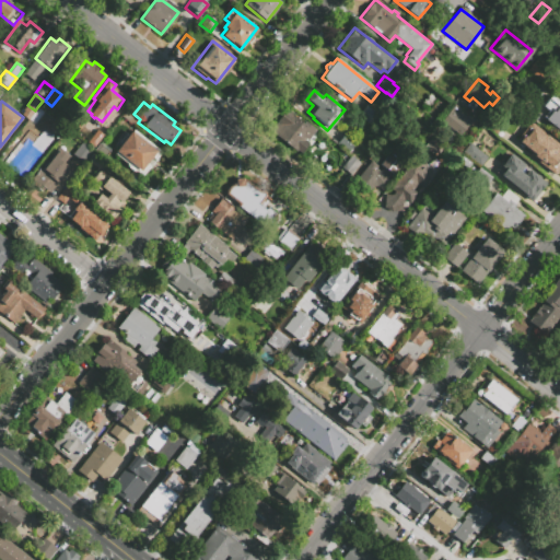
[(559,131),(546,120),(547,119),(546,119),(548,116),(545,114),(555,102),(559,105),(559,103),(559,131)]
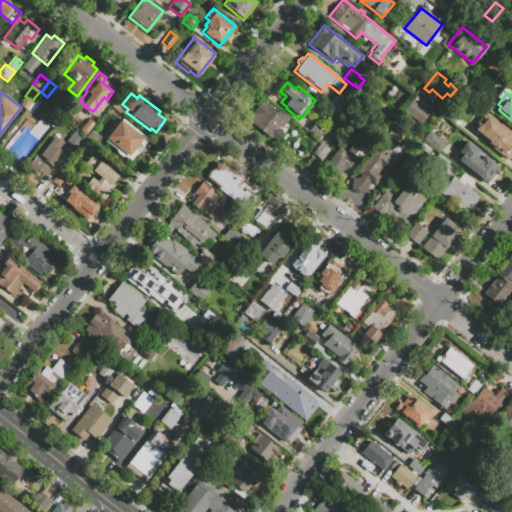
[(343,103),(336,112),(327,105),(334,96),(343,103)]
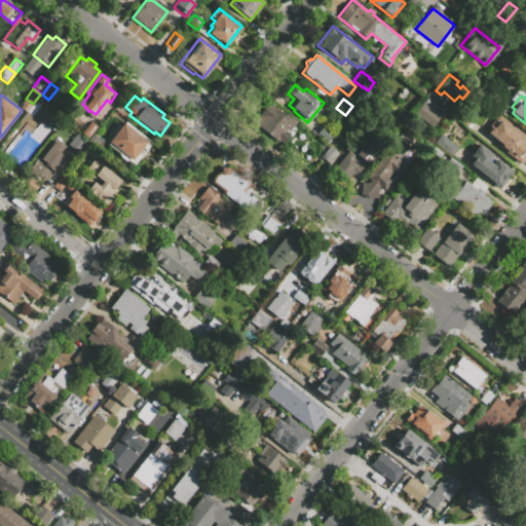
[(445,114),(433,128),(416,115),(427,100),(445,114)]
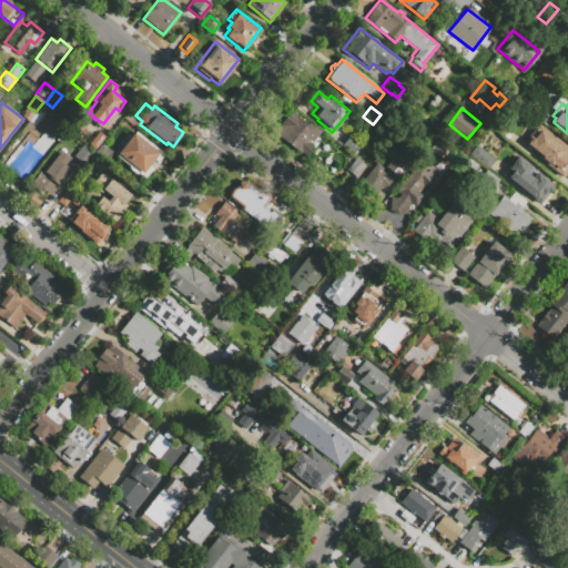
[(30,120),(36,112),(38,109),(49,117),(40,128),(30,120)]
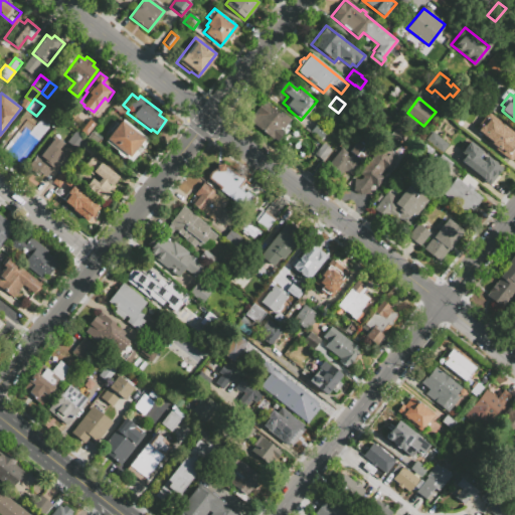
[(280,111),(291,120),(283,130),(284,131),(276,141),(247,118),(263,100),(278,113),(280,111)]
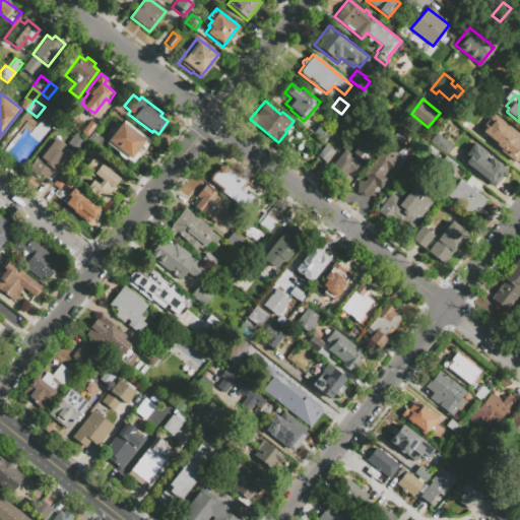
[(491,113),(482,123),(467,112),(476,101),(491,113)]
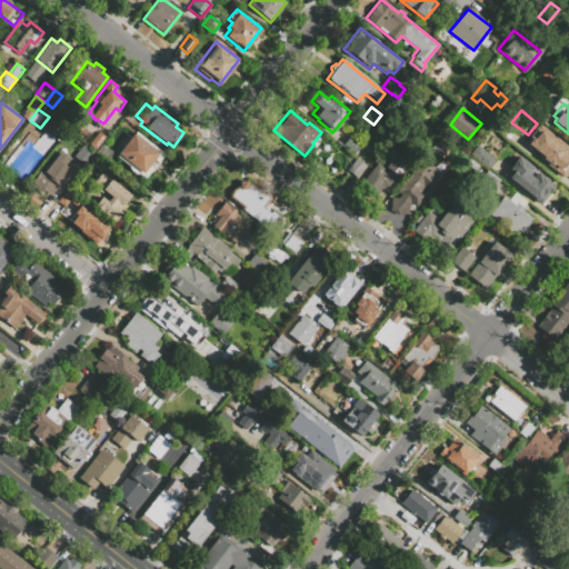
[(568,172),(567,171),(563,176),(542,160),(548,152),(529,138),(539,126),(568,149),(568,172)]
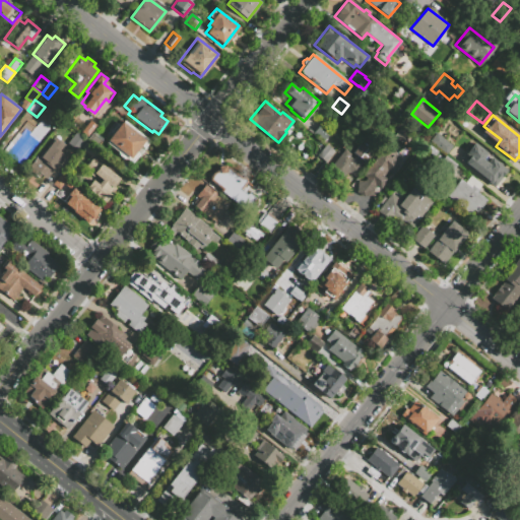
[(74,131),(83,120),(93,128),(85,139),(74,131)]
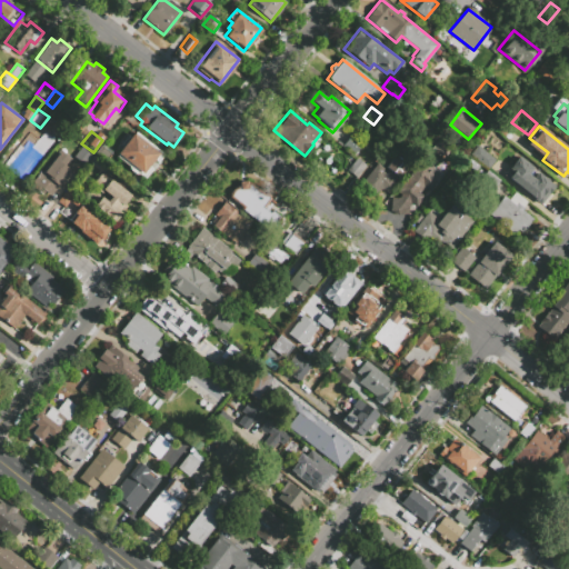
[(116,156),(133,132),(163,155),(158,163),(153,160),(149,167),(152,169),(146,178),(116,156)]
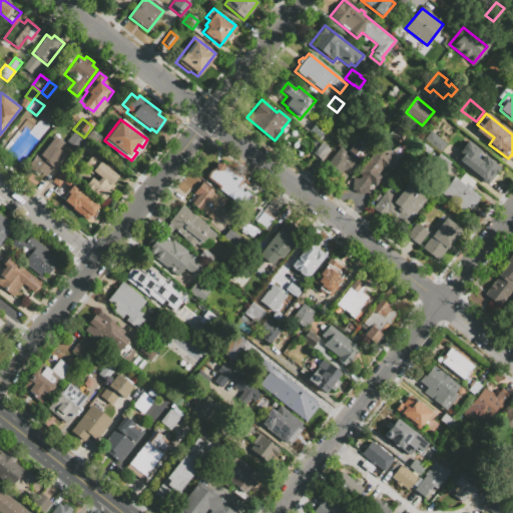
[(327,129),(319,139),(309,131),(317,121),(327,129)]
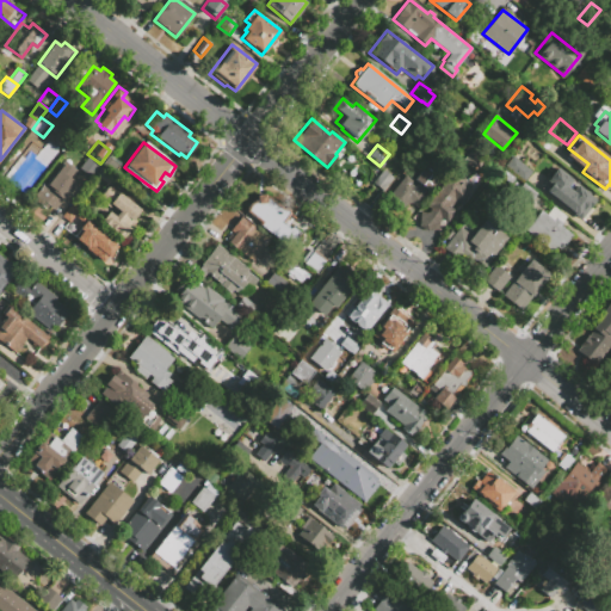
[(491,161),(480,154),(486,146),(497,153),(491,161)]
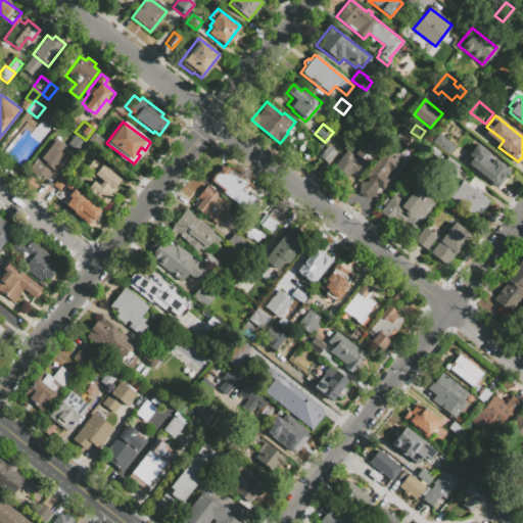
[(39,128),(47,135),(24,165),(6,152),(12,143),(10,141),(18,131),(20,133),(27,126),(36,133),(39,128)]
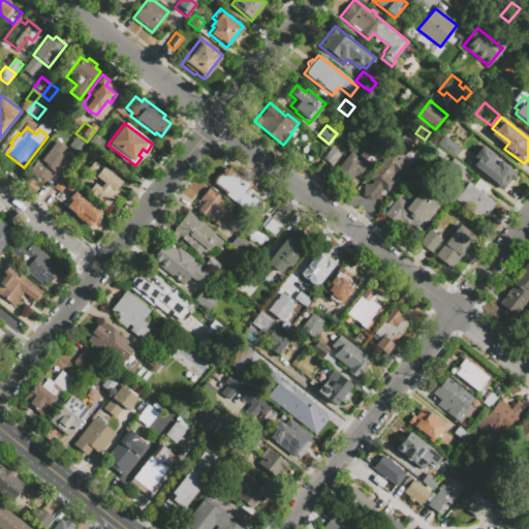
[(421,142),(415,148),(413,145),(410,148),(401,141),(408,131),(421,142)]
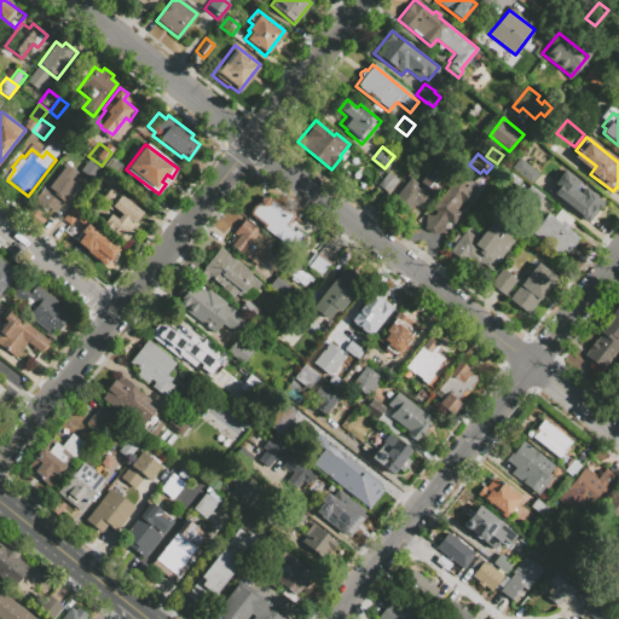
[(79,169),(88,156),(102,166),(92,179),(79,169)]
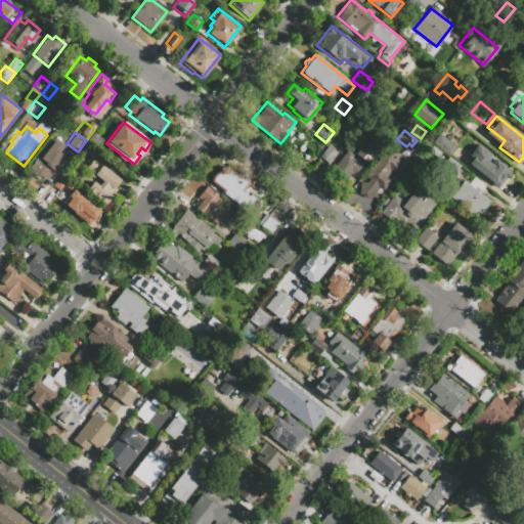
[(432,141),(439,133),(455,146),(449,155),(432,141)]
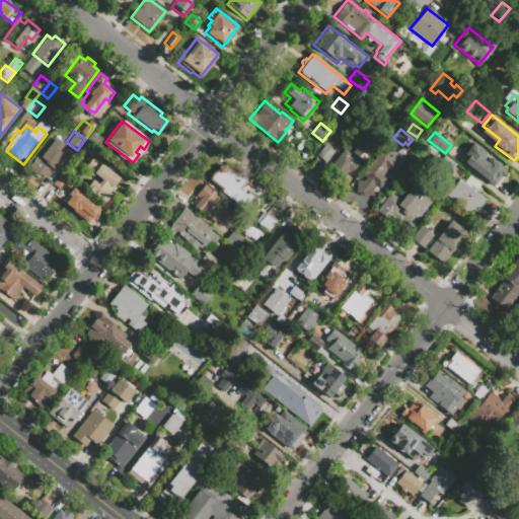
[(28,164),(52,133),(65,143),(60,151),(64,154),(47,178),(28,164)]
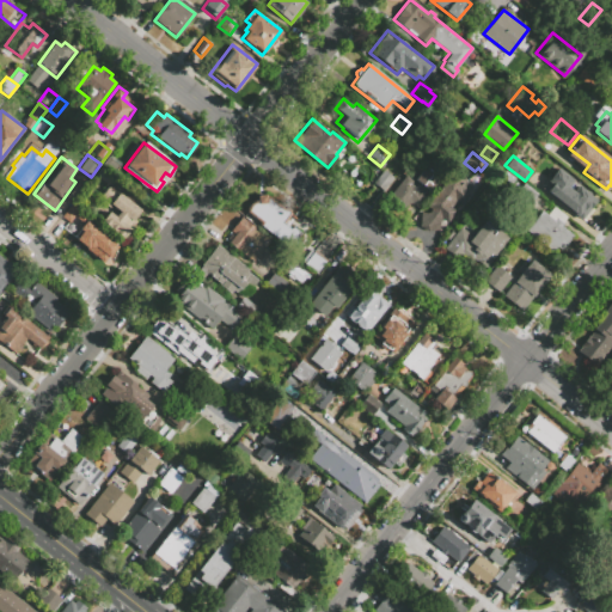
[(121,165),(115,175),(104,167),(110,158),(121,165)]
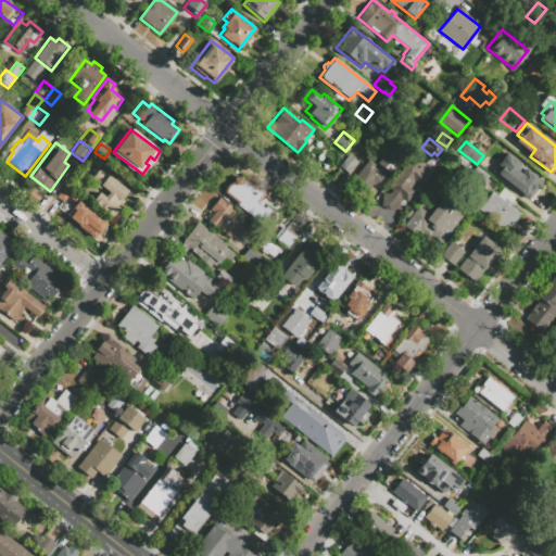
[(351,179),(368,159),(374,164),(373,165),(376,168),(379,164),(376,162),(388,148),(401,159),(376,189),(369,184),(364,190),(351,179)]
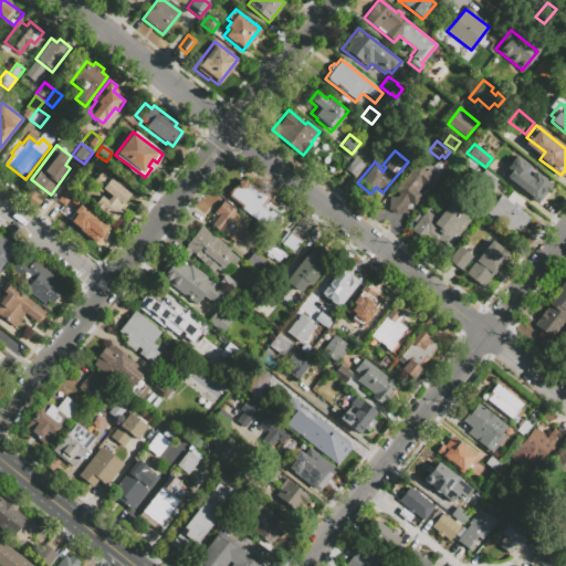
[(396,213),(387,210),(389,198),(396,198),(398,195),(395,191),(425,153),(435,159),(429,167),(438,175),(427,189),(421,185),(416,191),(421,196),(413,206),(408,202),(406,206),(407,212),(396,213)]
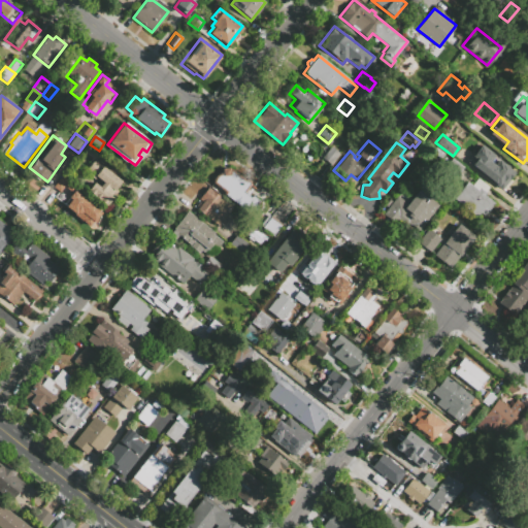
[(500,190),(467,163),(481,145),(515,171),(500,190)]
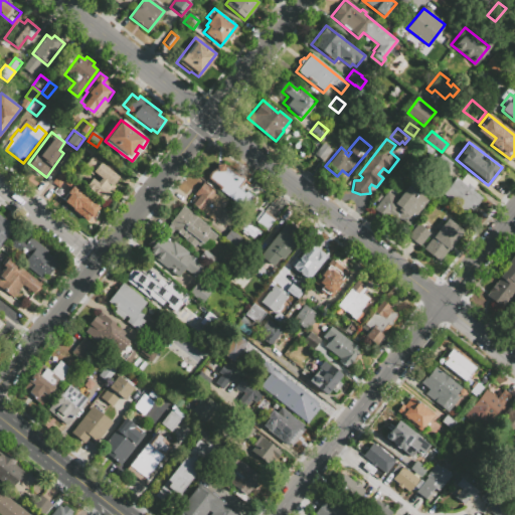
[(323,143),(330,149),(321,160),(314,154),(323,143)]
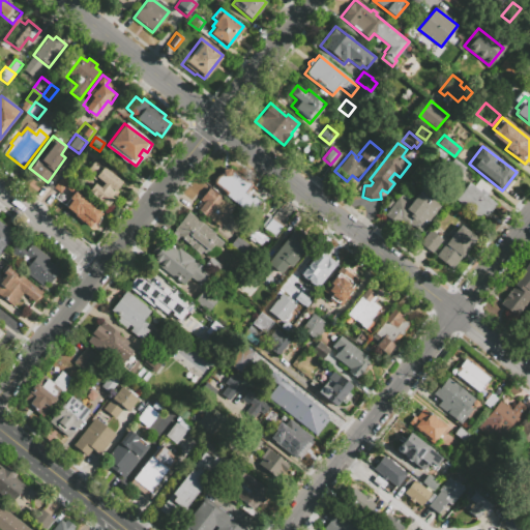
[(445,155),(437,166),(429,158),(438,148),(445,155)]
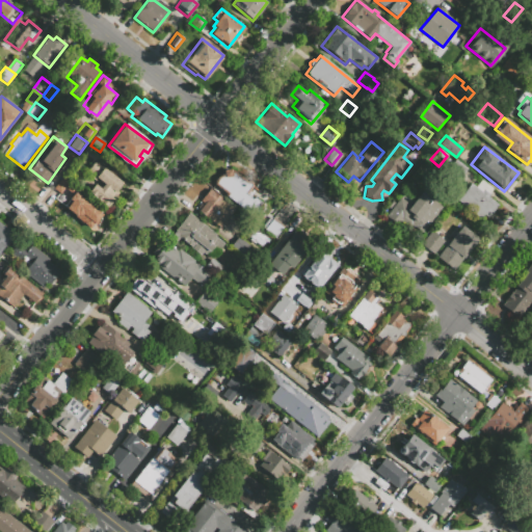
[(457,160),(469,169),(457,183),(446,174),(457,160)]
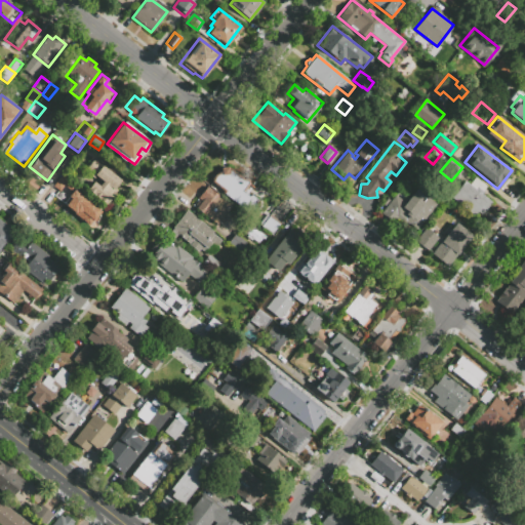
[(85,190),(92,182),(98,186),(102,180),(96,177),(95,179),(84,171),(93,159),(121,179),(110,195),(113,196),(106,205),(85,190)]
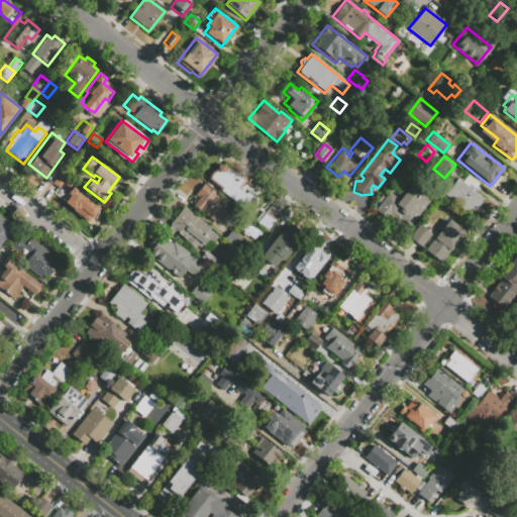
[(74,163),(84,171),(76,181),(66,172),(74,163)]
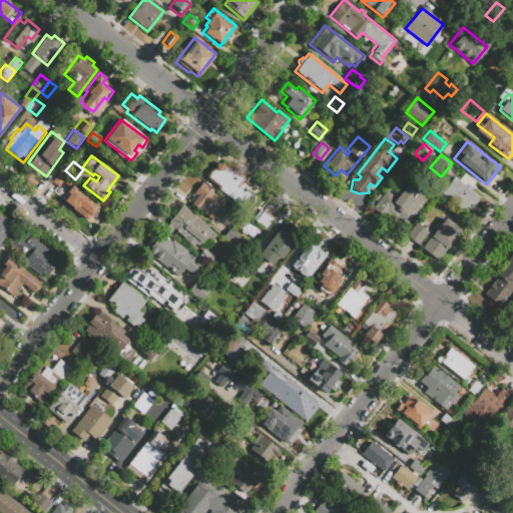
[(245,190),(251,195),(249,199),(251,200),(247,206),(245,204),(243,207),(217,188),(219,186),(207,177),(208,175),(209,172),(211,170),(213,169),(215,166),(215,164),(223,163),(237,175),(239,174),(241,175),(242,176),(243,178),(242,180),(241,181),(237,187),(244,192),(245,190)]
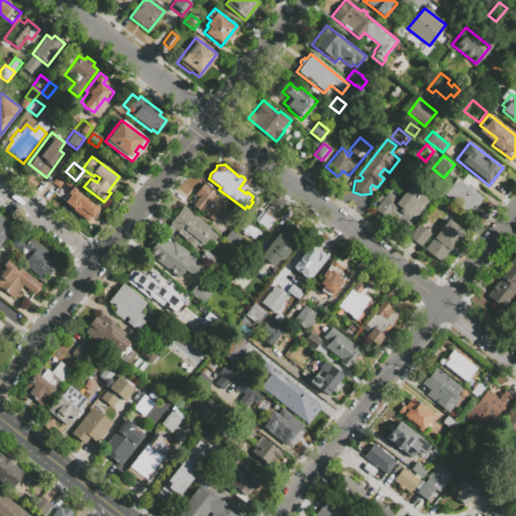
[(443,194),(456,177),(461,181),(466,174),(479,183),(473,191),(482,199),(473,211),(469,208),(466,212),(443,194)]
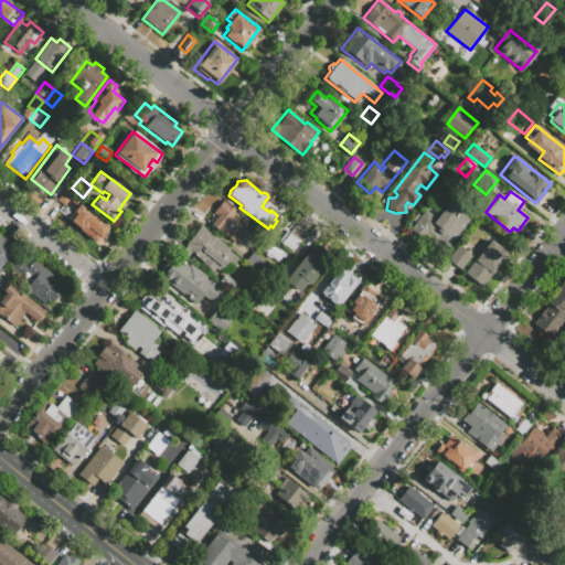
[(68,192),(76,199),(67,210),(60,204),(68,192)]
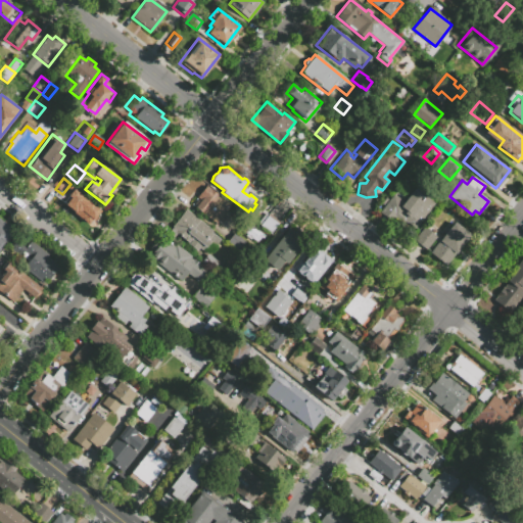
[(230,214),(221,225),(218,223),(217,224),(191,204),(197,197),(195,195),(203,184),(231,205),(226,210),(230,214)]
